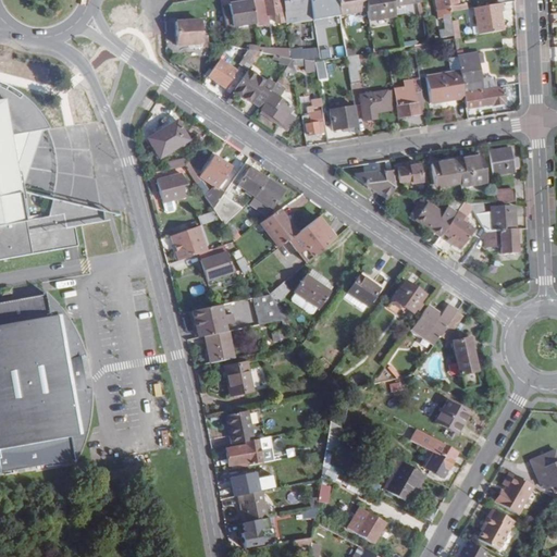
[(263,0),(264,0),(252,2),(256,24),(256,25),(265,24),(264,15),(268,14),(267,13),(276,12),(277,22),(286,21),(282,0),(263,0)]
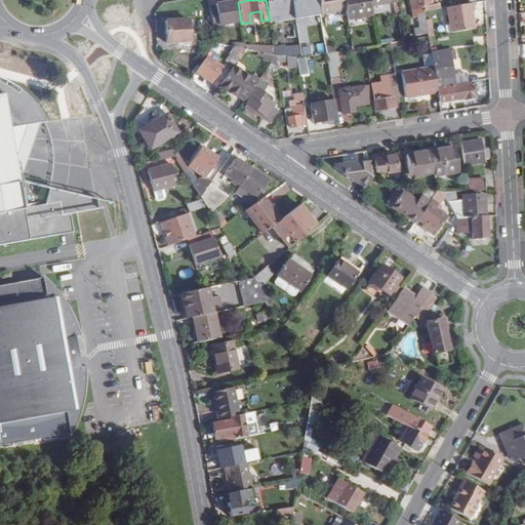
[(270,24),(295,18),(292,2),(292,0),(266,0),(270,19),(270,21),(270,24)]
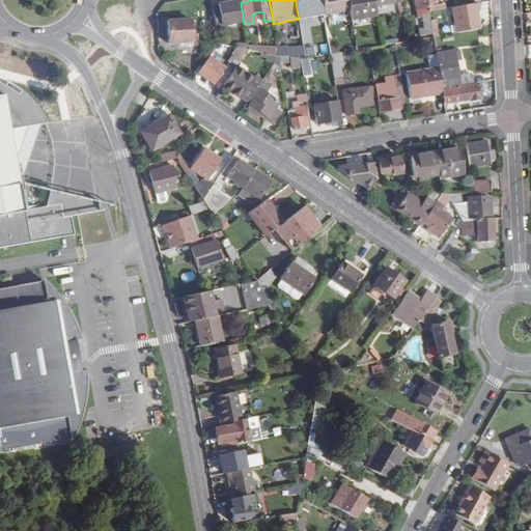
[(299,19),(303,47),(305,57),(315,56),(331,54),(329,45),(313,48),(311,36),(312,36),(309,19),(308,19),(306,10),(308,10),(306,0),(296,2),(299,19)]
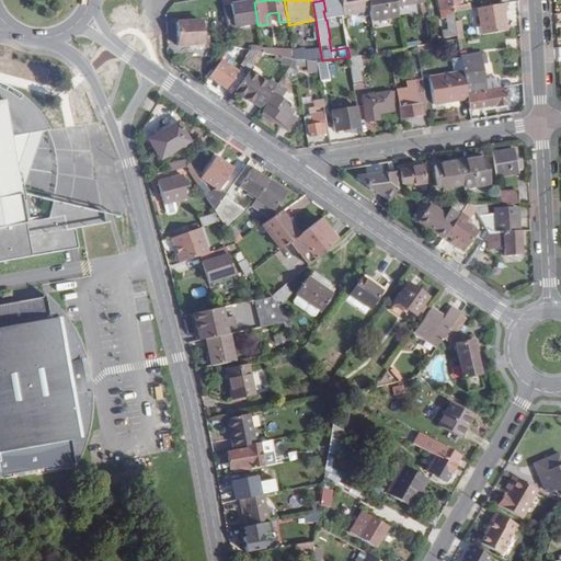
[(340,0),(343,14),(369,10),(367,0),(340,0)]
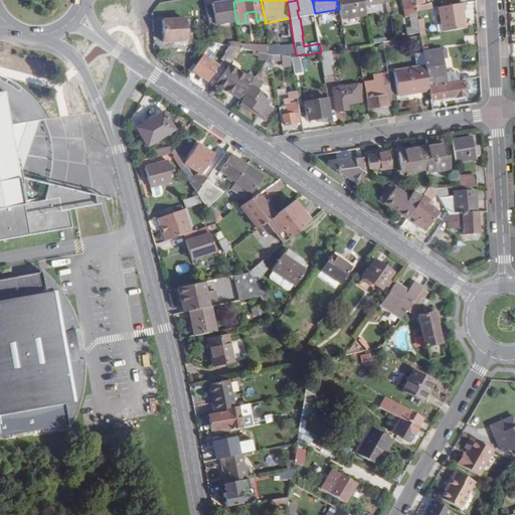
[(366,15),(364,6),(363,0),(337,0),(339,9),(341,19),(366,15)]
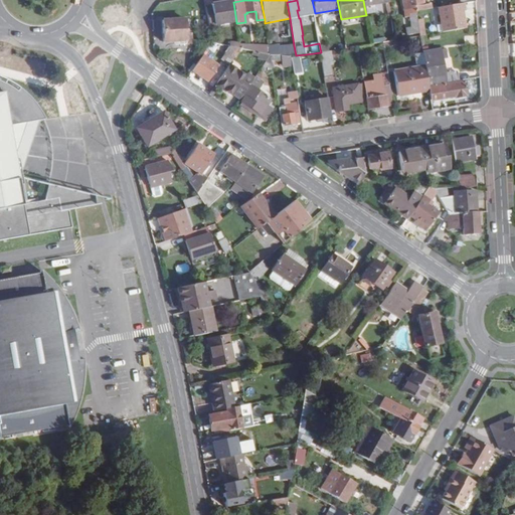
[(416,11),(425,10),(425,5),(423,0),(402,0),(406,16),(409,16),(411,28),(406,28),(407,33),(419,31),(417,21),(416,11)]
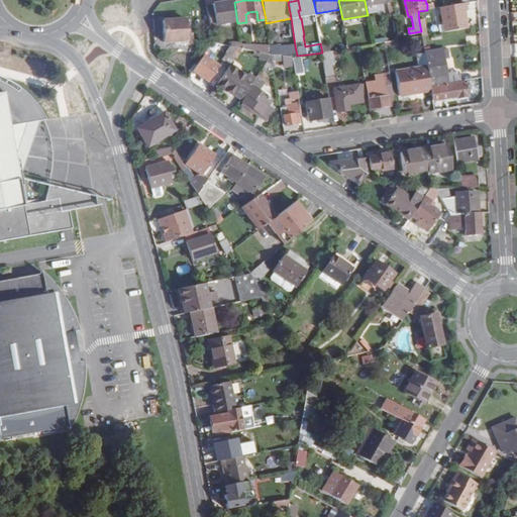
[(234,1),(213,5),(214,7),(207,8),(211,31),(218,30),(217,25),(237,22),(234,2),(234,1)]
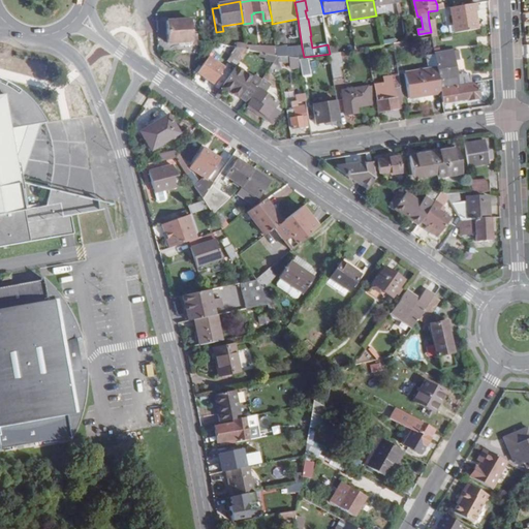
[(478,11),(477,3),(450,7),(456,33),(478,29),(476,12),(478,11)]
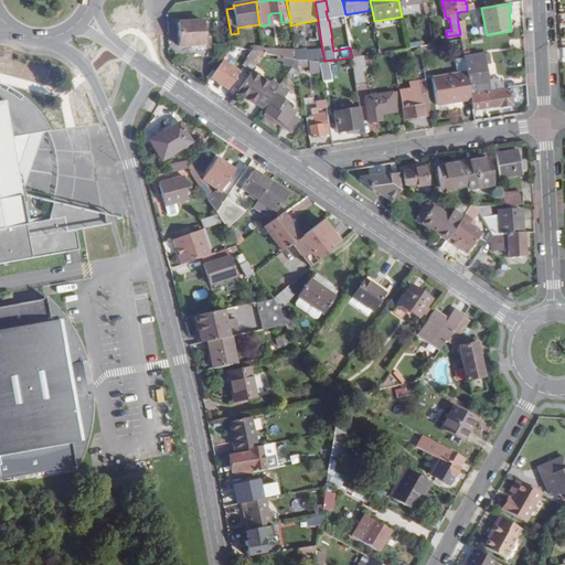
[(204,45),(203,21),(178,23),(179,46),(204,45)]
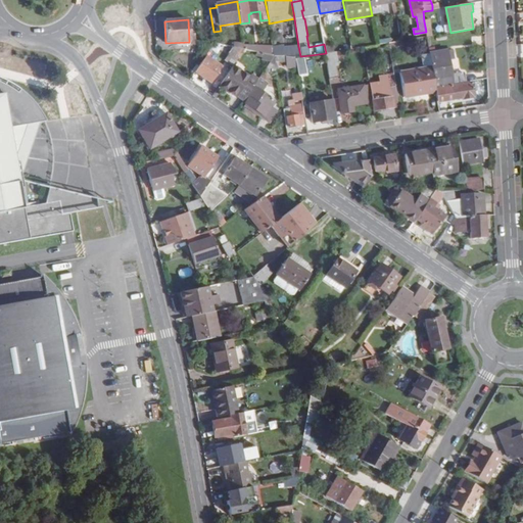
[(389,42),(391,53),(397,51),(396,45),(401,44),(401,40),(389,42)]
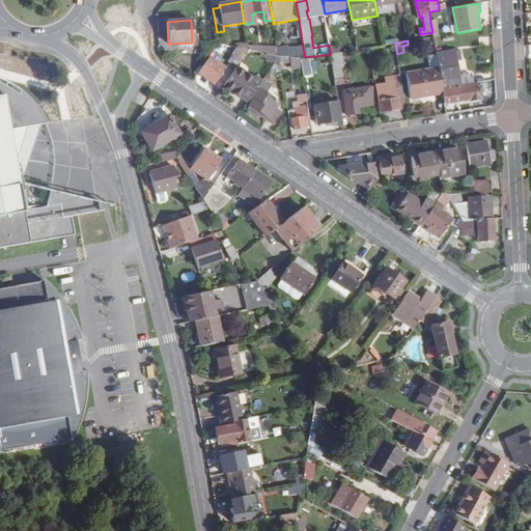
[(262,53),(263,48),(248,44),(248,50),(262,53)]
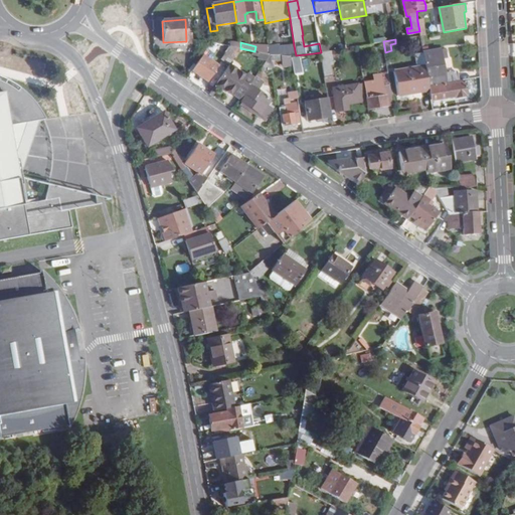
[(240,48),(229,45),(224,53),(210,44),(205,52),(220,60),(221,59),(230,64),(240,48)]
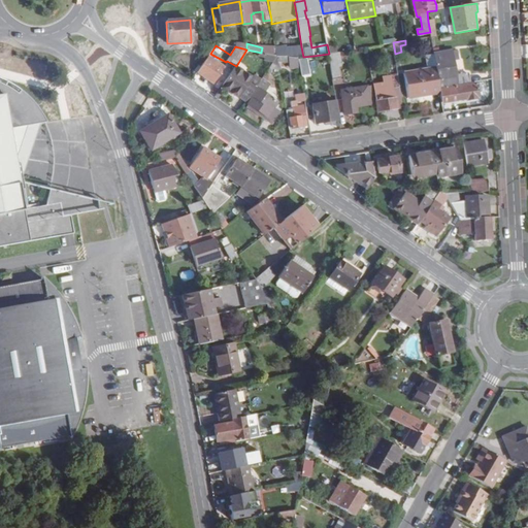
[(303,57),(301,46),(275,48),(276,51),(277,57),(298,57),(303,57)]
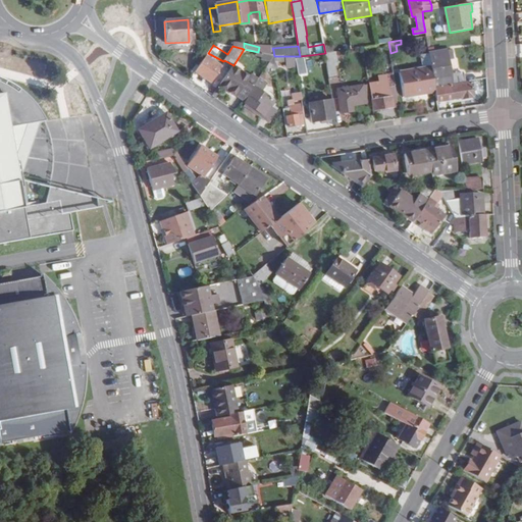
[(274,56),(273,50),(259,47),(258,52),(262,54),(273,56),(274,56)]
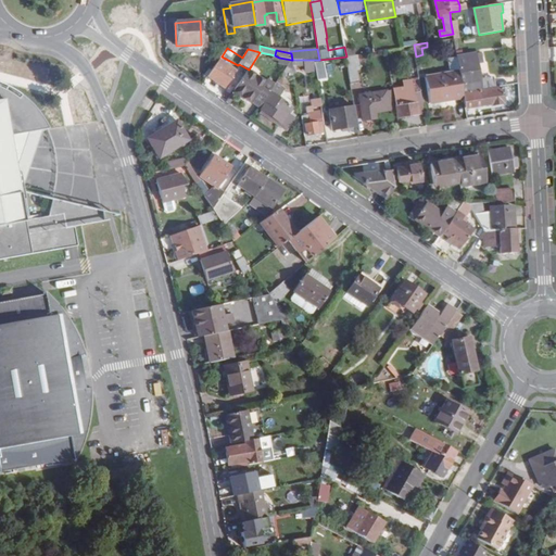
[(457,57),(459,72),(463,92),(480,90),(495,87),(494,76),(480,78),(477,64),(484,63),(482,52),(457,57)]
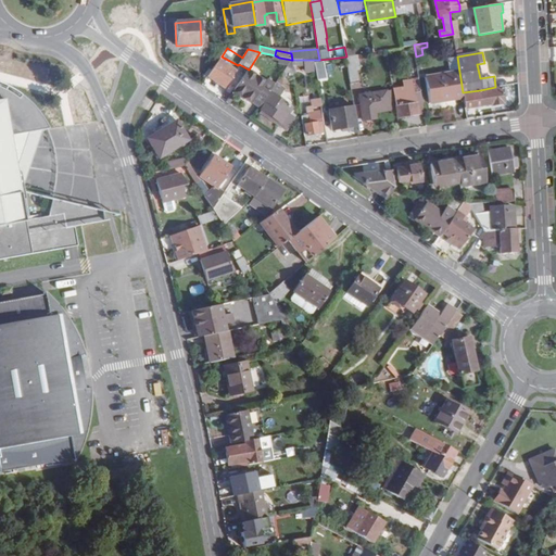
[(358,81),(356,70),(361,70),(358,54),(346,57),(351,83),(358,81)]
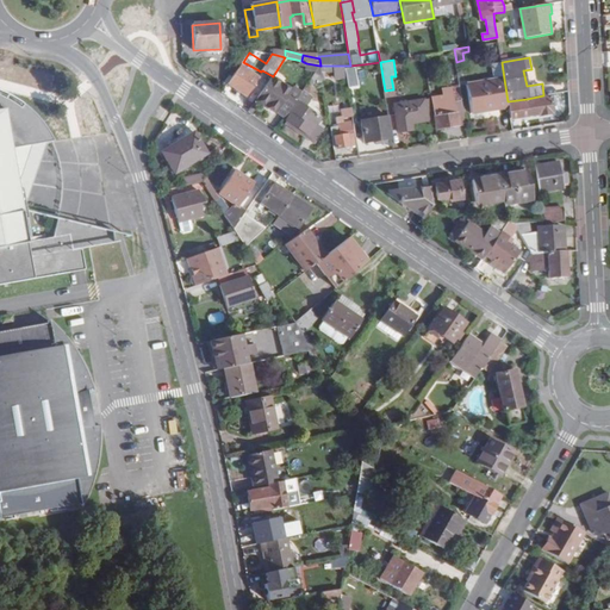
[(490,63),(491,78),(499,76),(498,62),(490,63)]
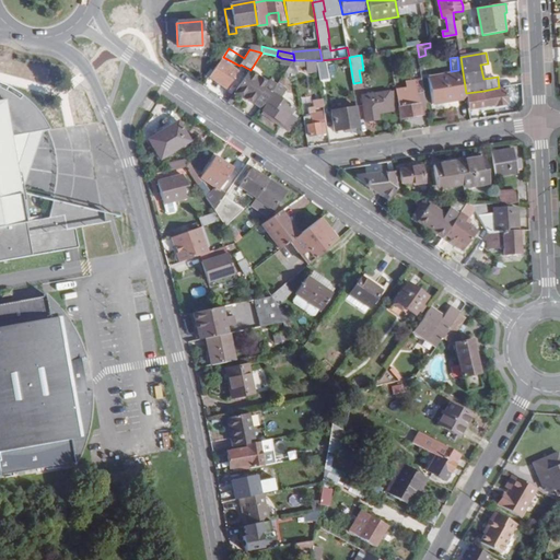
[(316,60),(318,71),(319,81),(336,78),(333,59),(322,60),(316,60)]
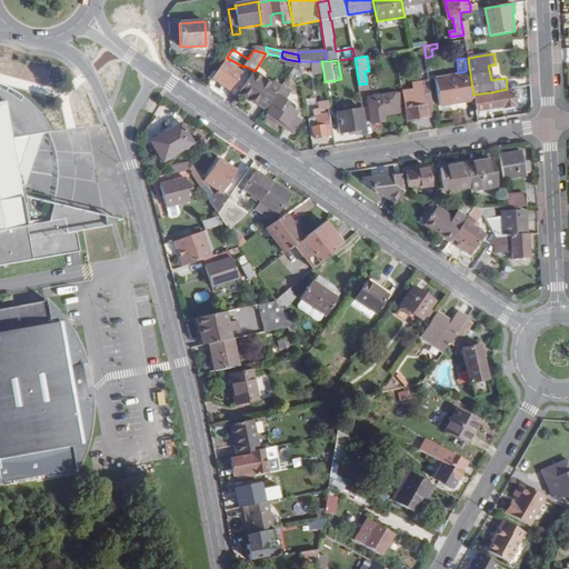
[(230,90),(242,72),(225,61),(212,79),(230,90)]
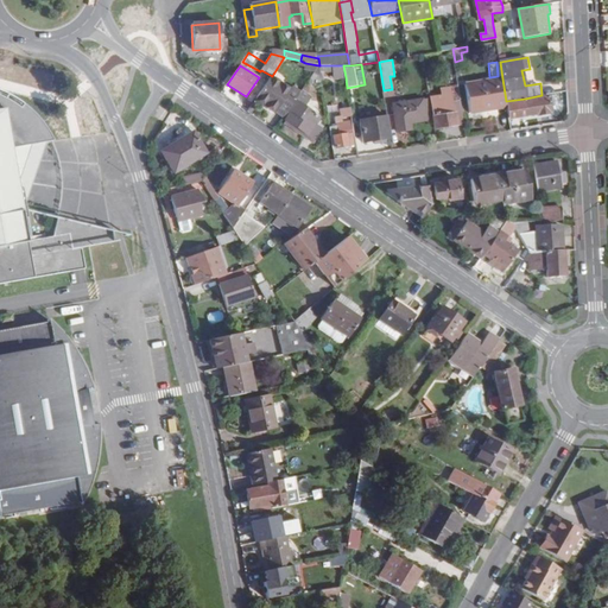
[(346,77),(343,65),(320,65),(320,73),(335,71),(336,80),(346,77)]
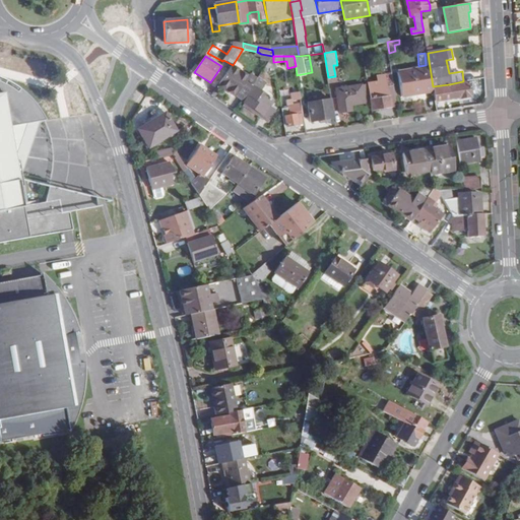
[(243,100),(244,98),(257,79),(250,74),(248,77),(232,66),(218,86),(235,98),(238,96),(243,100)]
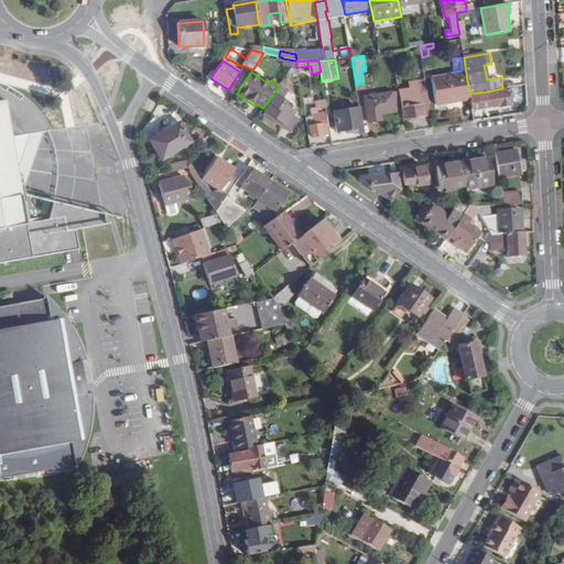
[(436,105),(470,99),(469,94),(466,73),(432,78),(436,105)]
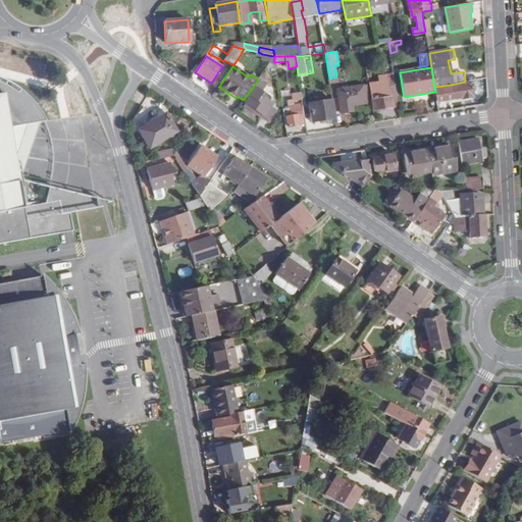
[(368,85),(371,103),(373,111),(399,106),(394,74),(386,76),(387,82),(368,85)]
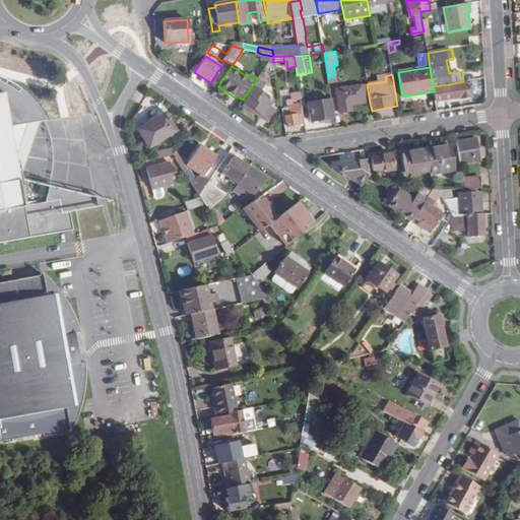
[(264,116),(269,107),(273,102),(260,91),(266,82),(258,76),(257,79),(244,98),(247,99),(244,103),(264,116)]
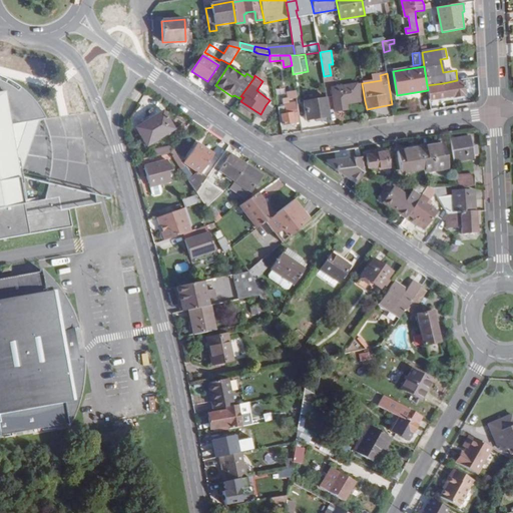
[(0,239),(71,226),(68,209),(95,204),(94,195),(48,183),(45,199),(26,202),(18,159),(12,160),(25,122),(44,119),(44,118),(39,109),(33,101),(22,90),(18,88),(11,97),(1,91),(4,83),(0,81),(0,239)]
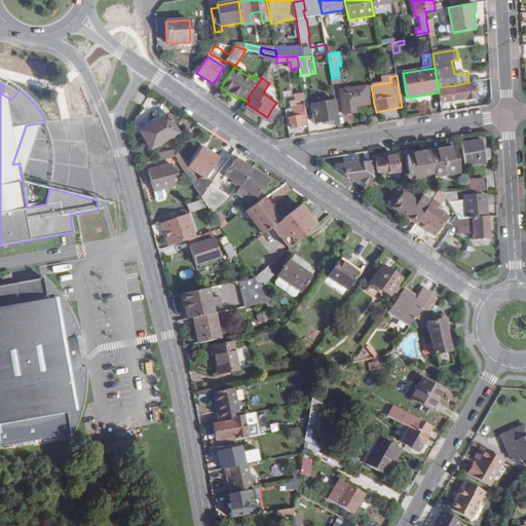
[(454,86),(454,85),(438,87),(439,92),(440,103),(464,99),(464,101),(478,98),(475,83),(454,86)]
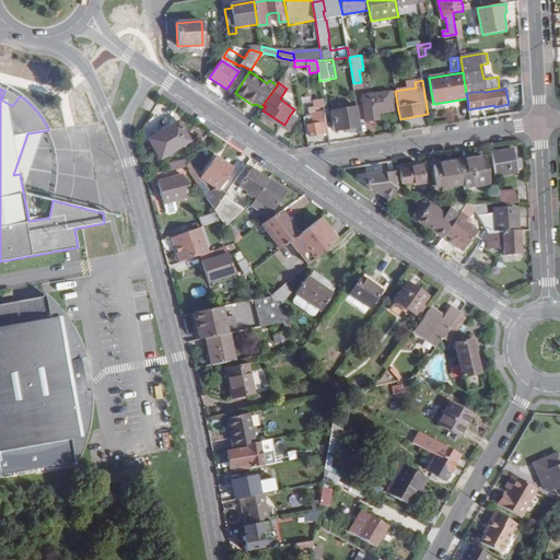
[(398,111),(395,91),(389,92),(393,112),(398,111)]
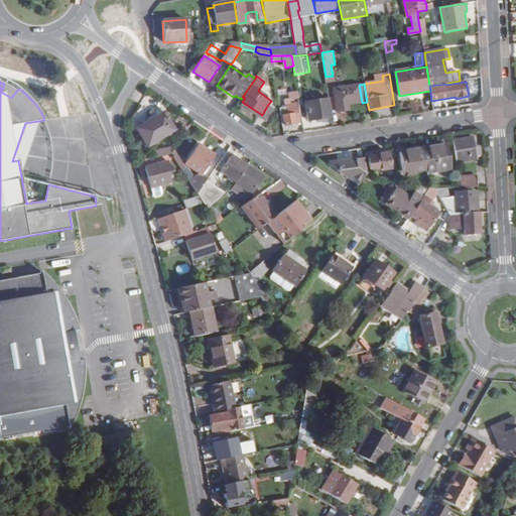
[(338,113),(349,111),(348,105),(362,103),(359,85),(334,89),(338,113)]
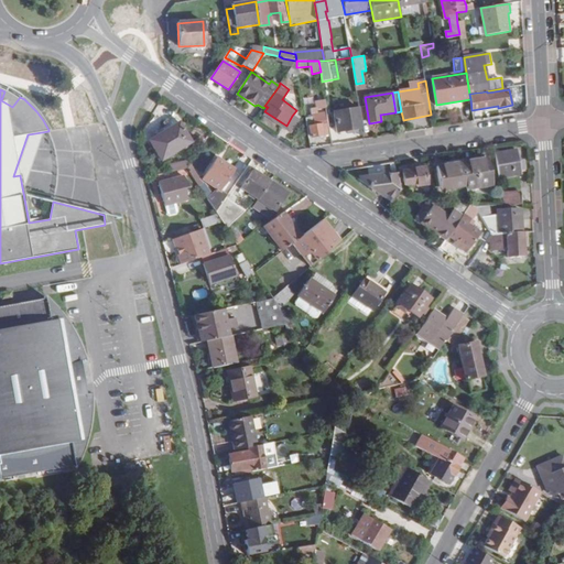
[(328,134),(324,109),(326,109),(325,100),(314,102),(315,109),(311,110),(312,118),(306,120),(310,138),(328,134)]
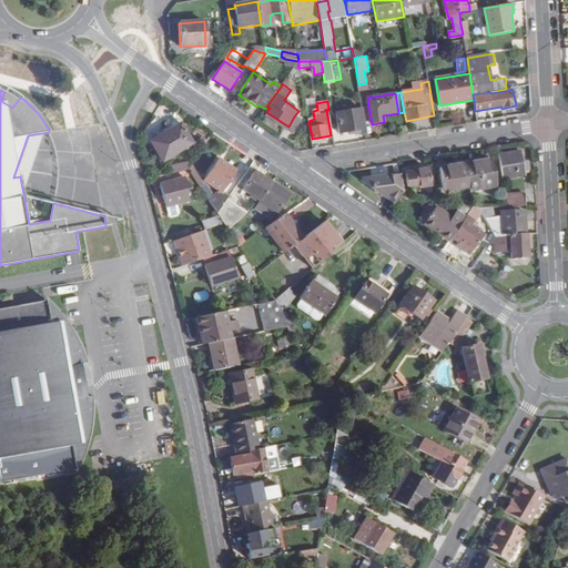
[(340,133),(365,129),(362,109),(336,113),(340,133)]
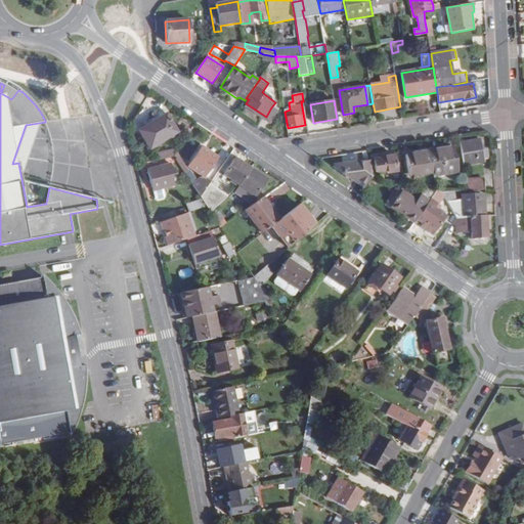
[(271,107),(266,117),(246,103),(244,106),(270,124),(278,112),(271,107)]
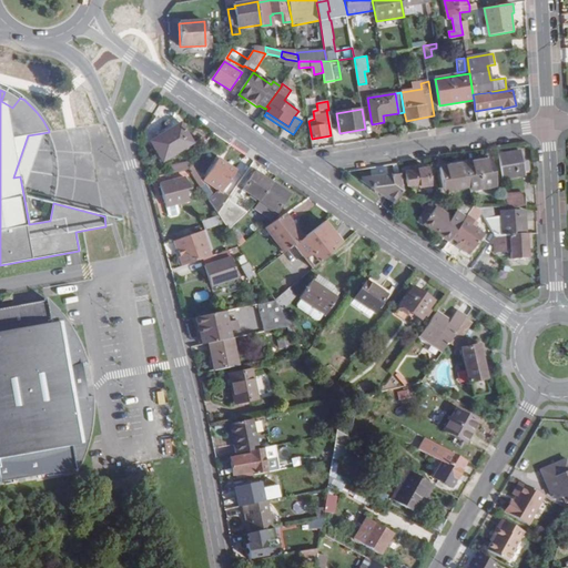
[(151,143),(162,162),(192,144),(181,125),(151,143)]
